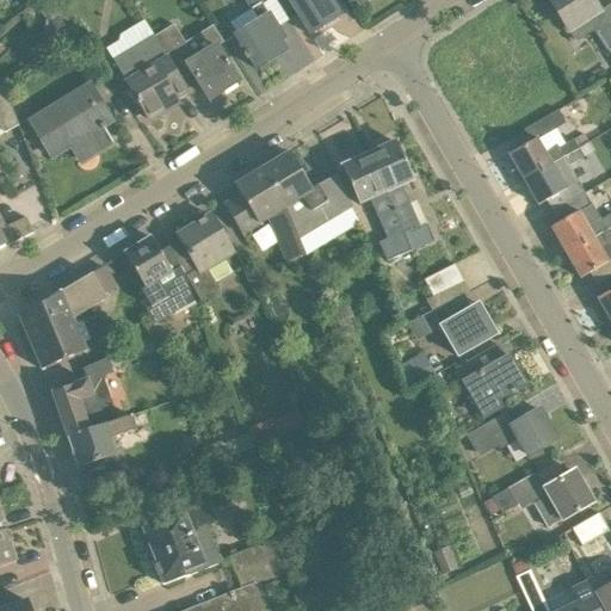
[(258,69),(260,73),(273,65),(271,61),(285,53),(275,35),(278,32),(263,6),(271,0),(241,0),(257,23),(235,36),(257,71),(258,69)]
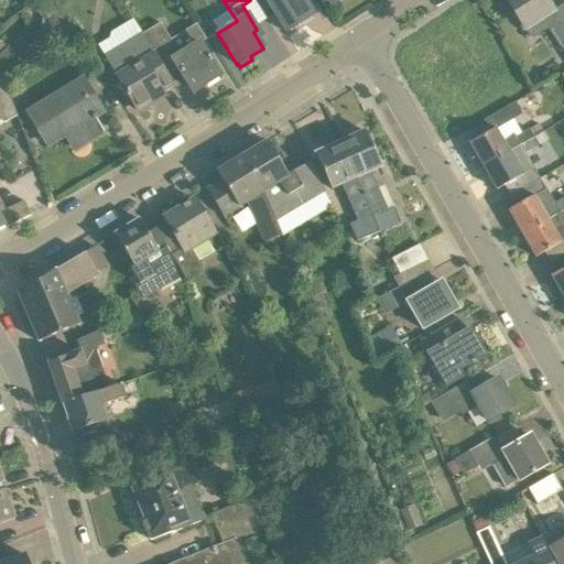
[(268,0),(267,1),(286,33),(314,15),(304,0),(268,0)]
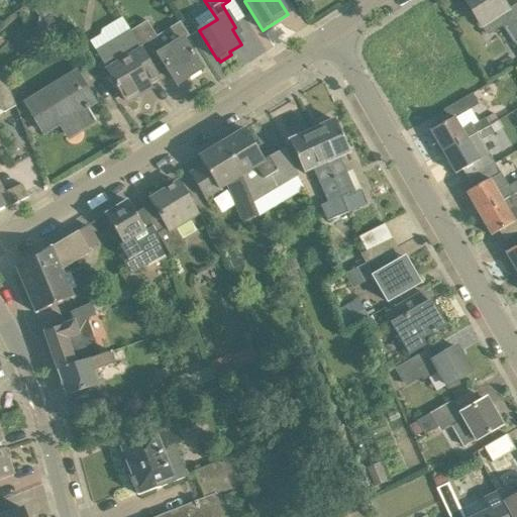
[(516,1),(504,9),(498,0),(461,0),(482,30),(483,29),(487,36),(502,27),(516,48),(516,1)]
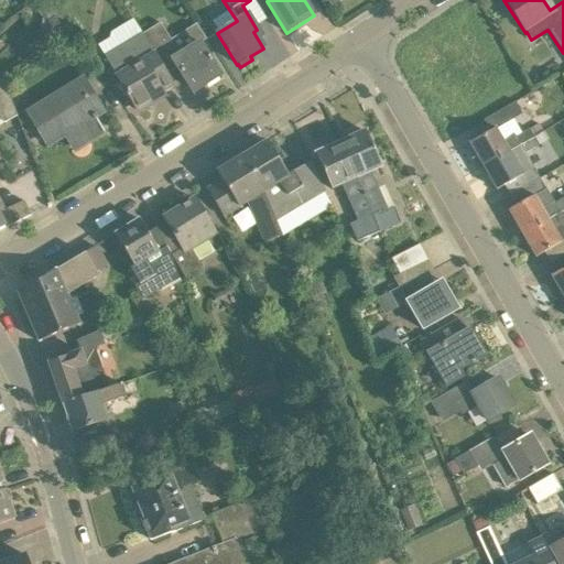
[(46,42),(63,29),(54,17),(38,30),(46,42)]
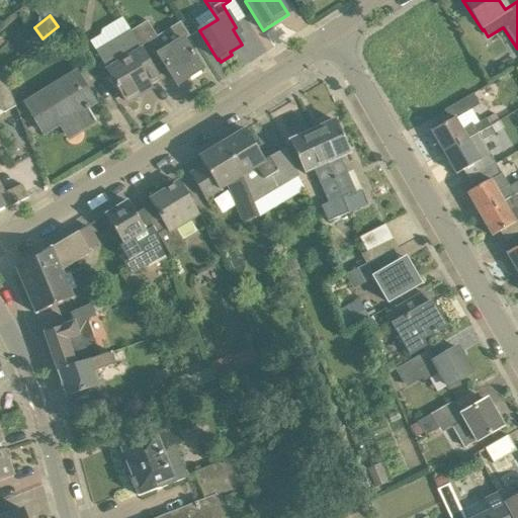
[(168,71),(177,84),(192,75),(191,74),(200,68),(192,55),(194,54),(191,50),(189,51),(182,39),(188,35),(179,21),(156,35),(147,20),(131,30),(141,46),(159,76),(168,71)]
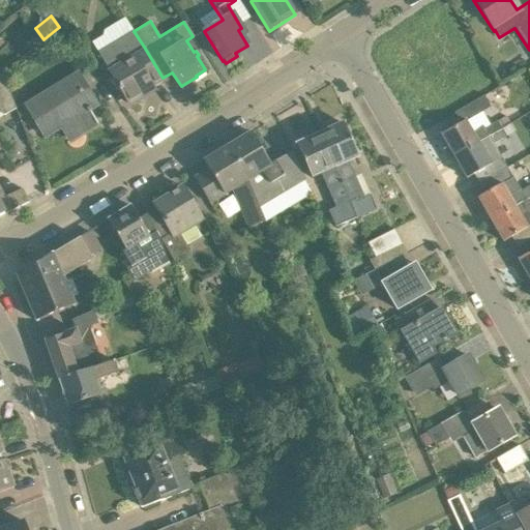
[(97,53),(128,106),(144,96),(143,94),(152,88),(151,86),(163,78),(144,47),(134,31),(97,53)]
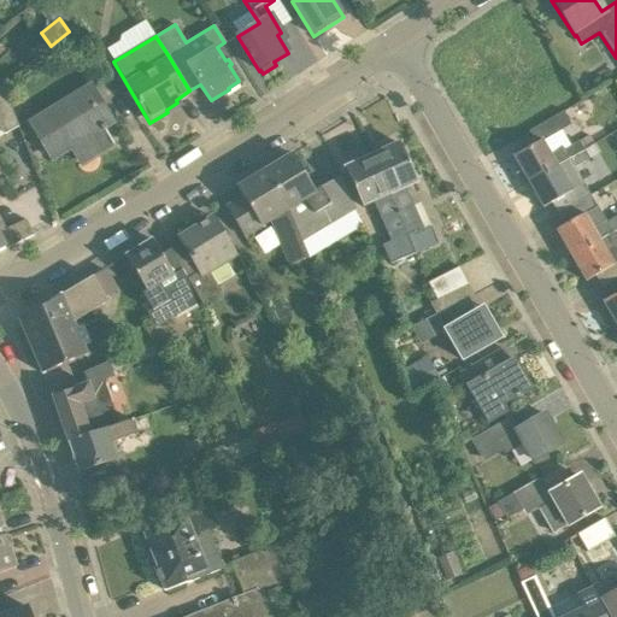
[(90,83),(25,122),(51,163),(70,152),(80,169),(115,148),(105,131),(116,125),(90,83)]
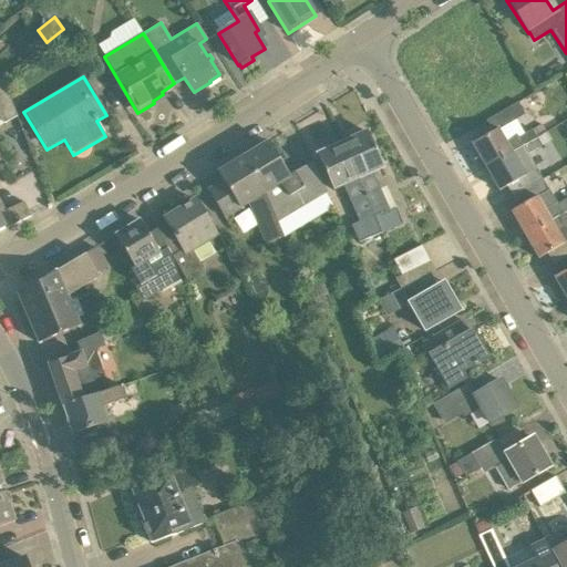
[(0,80),(0,115),(3,124),(17,117),(2,79),(0,80)]
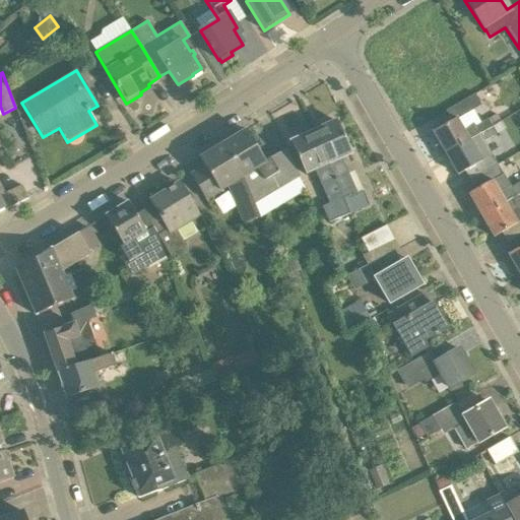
[(474,93),(455,106),(462,118),(481,107),(474,93)]
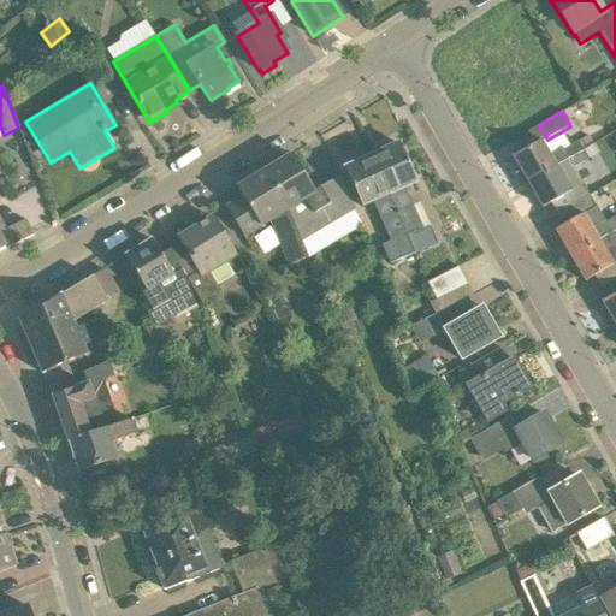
[(550,155),(542,141),(534,144),(513,158),(527,182),(582,149),(593,143),(588,135),(550,155)]
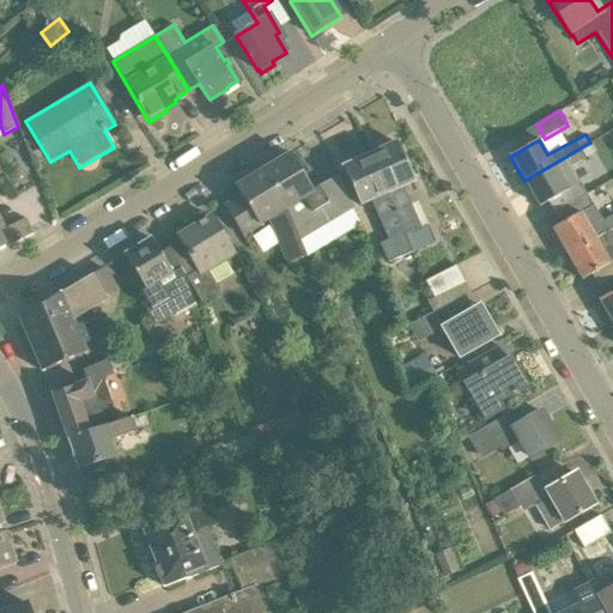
[(414,183),(396,144),(393,146),(387,140),(382,143),(382,150),(370,156),(412,253),(434,243),(426,226),(420,229),(402,188),(414,183)]
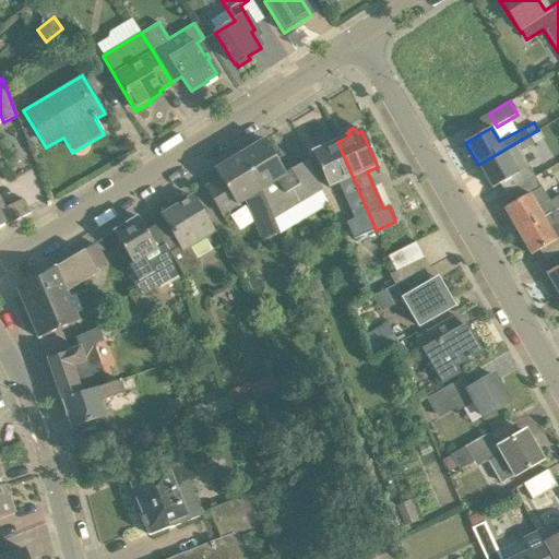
[(528,135),(478,165),(492,189),(504,182),(510,192),(535,178),(528,168),(520,153),(534,144),(528,135)]
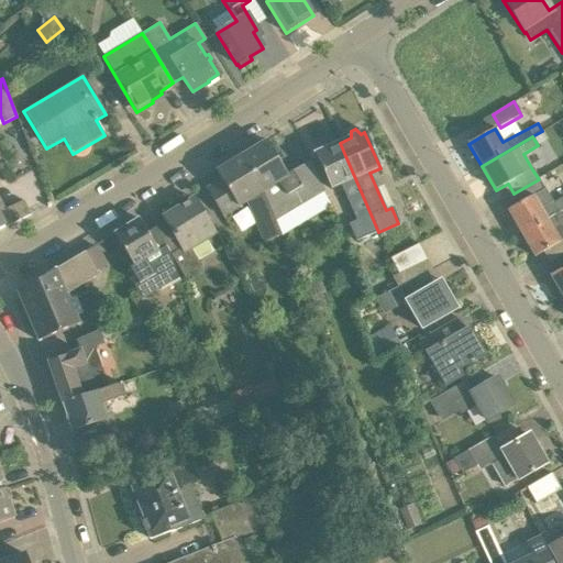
[(310,162),(286,175),(266,142),(252,151),(251,150),(244,154),(244,155),(241,157),(263,192),(276,222),(324,192),(310,162)]
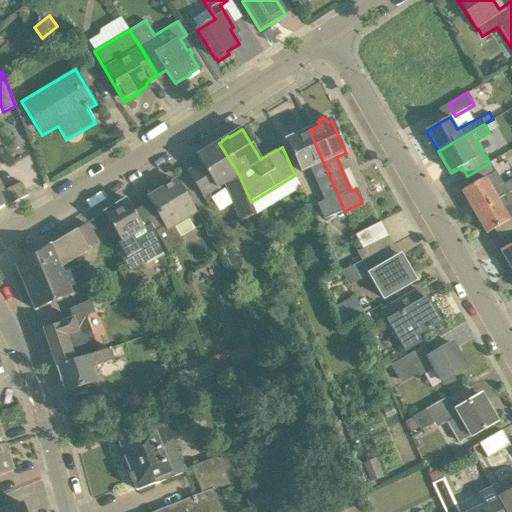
[(286,140),(300,173),(310,169),(324,201),(317,204),(324,220),(344,211),(309,130),(298,135),(294,130),(289,132),(290,138),(286,140)]
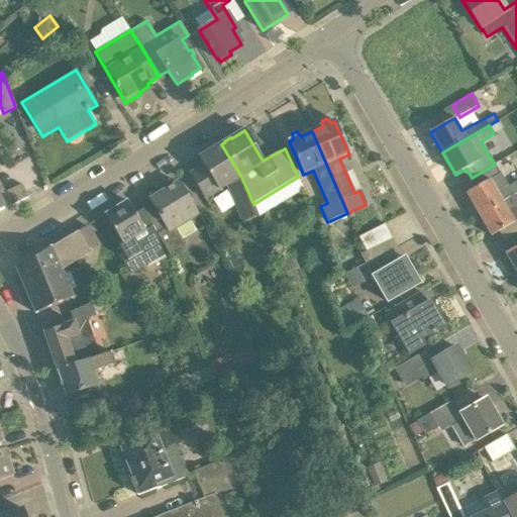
[(0,211),(4,209),(4,210),(6,209),(6,208),(28,198),(0,140),(0,211)]
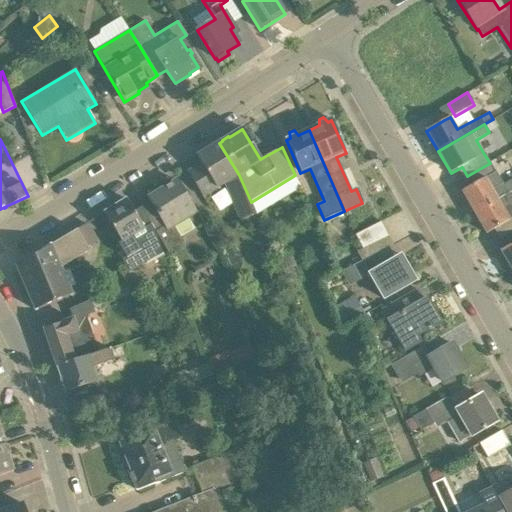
[(196,156),(201,164),(187,173),(202,197),(223,183),(231,201),(225,203),(234,222),(255,213),(251,202),(239,175),(219,143),(196,156)]
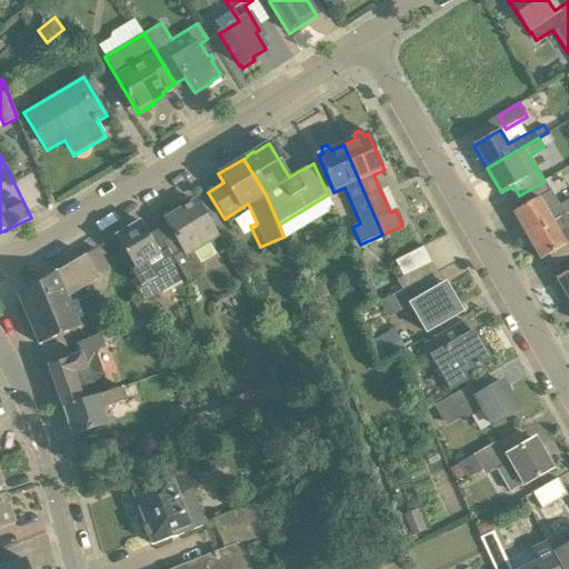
[(568,199),(559,206),(545,181),(519,196),(525,207),(513,213),(526,237),(568,211),(568,199)]
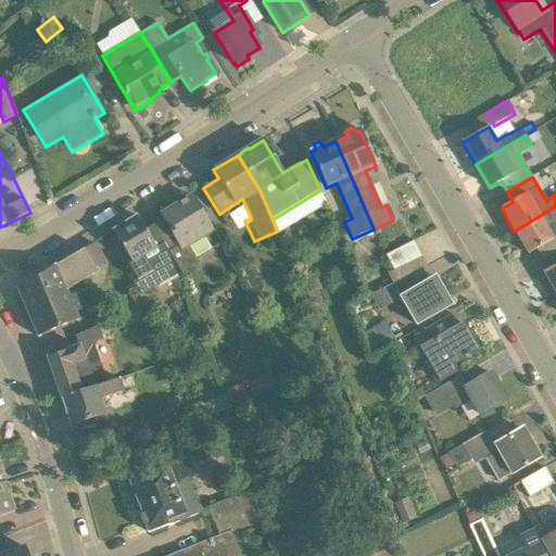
[(212,232),(192,200),(180,207),(178,204),(161,215),(163,218),(153,224),(168,251),(182,277),(201,266),(189,247),(212,232)]
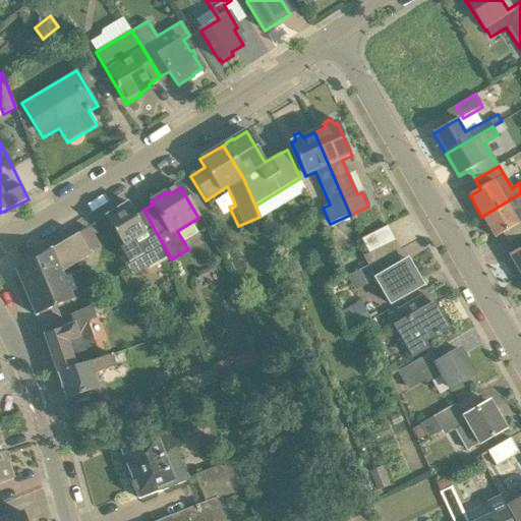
[(520,193),(481,217),(495,238),(503,234),(508,242),(520,234),(520,193)]
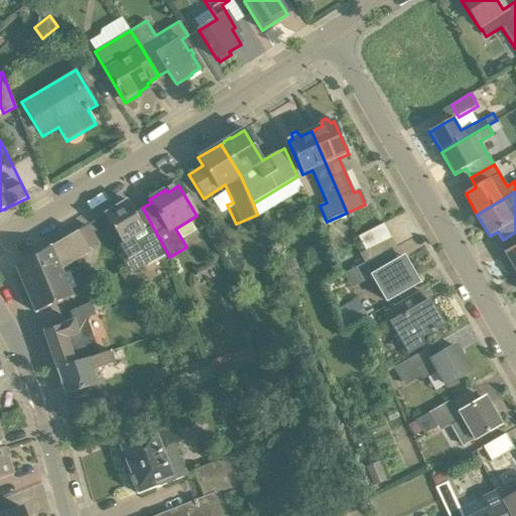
[(127,202),(104,215),(121,244),(118,246),(126,259),(122,261),(128,274),(164,256),(156,233),(142,208),(133,213),(127,202)]
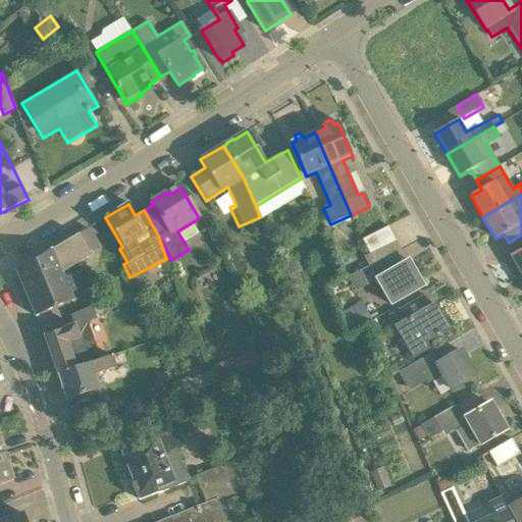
[(396,241),(388,226),(361,240),(369,254),(396,241)]
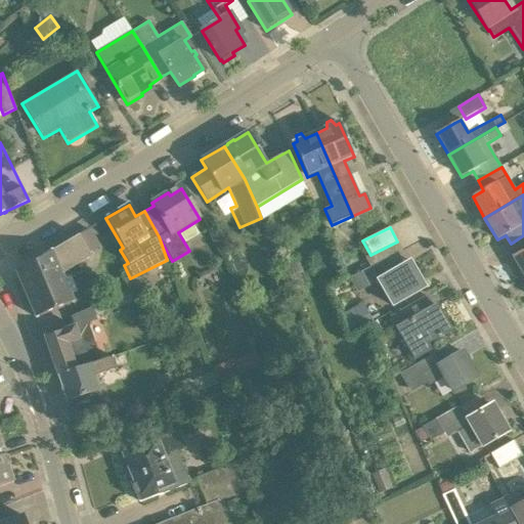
[(29,300),(29,301),(36,318),(71,303),(73,307),(90,300),(89,297),(93,296),(88,285),(70,293),(62,274),(92,257),(91,254),(89,255),(78,235),(69,242),(64,244),(32,264),(32,263),(16,272),(19,278),(18,279),(28,301),(29,300)]
